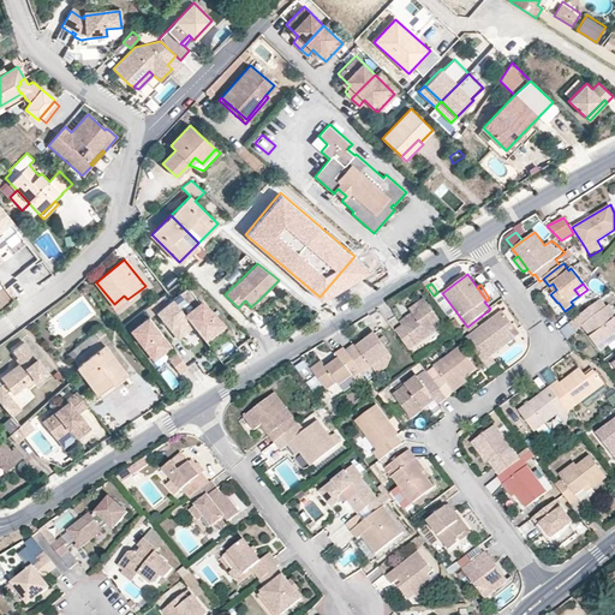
[(117,308),(127,299),(124,296),(114,304),(117,308)]
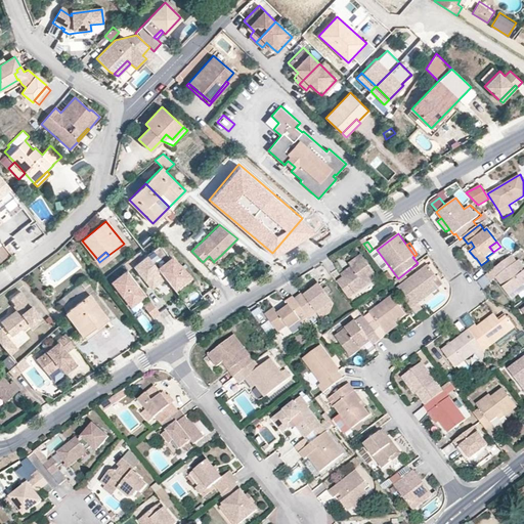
[(134,265),(142,259),(137,252),(123,264),(128,270),(134,265)]
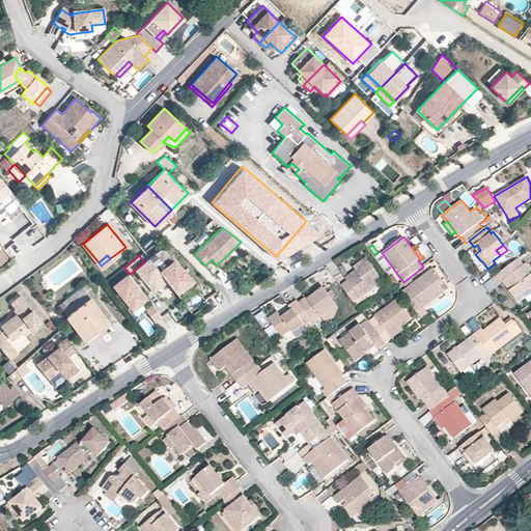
[(384,280),(366,257),(354,267),(356,270),(344,278),(347,281),(341,284),(355,302),(384,280)]
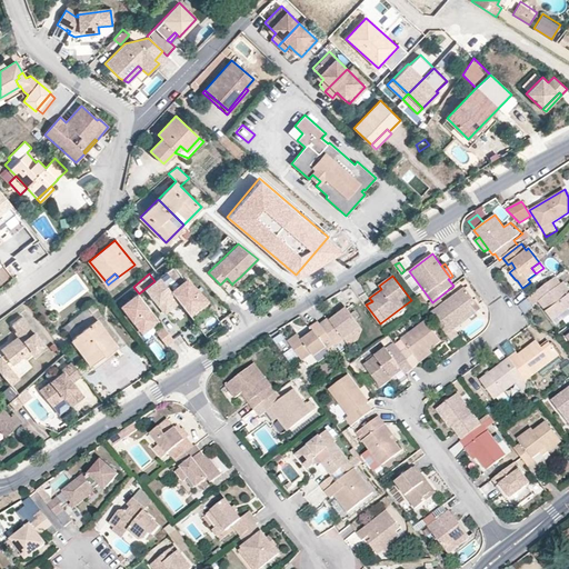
[(171,290),(160,277),(155,281),(146,288),(151,296),(153,295),(156,297),(153,299),(165,313),(179,301),(171,290)]
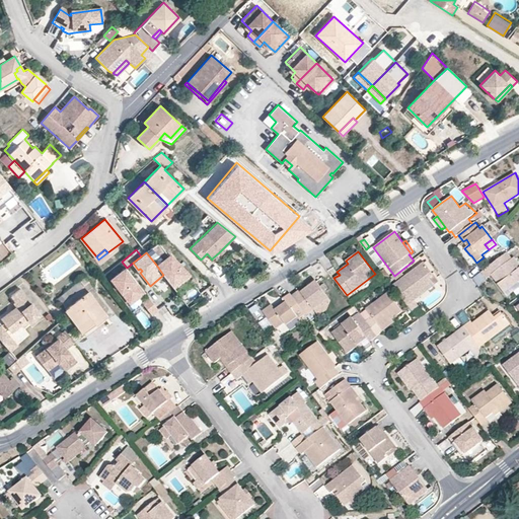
[(518,264),(514,257),(512,258),(507,252),(482,272),(487,279),(492,276),(495,273),(508,291),(517,284),(518,286),(518,264)]
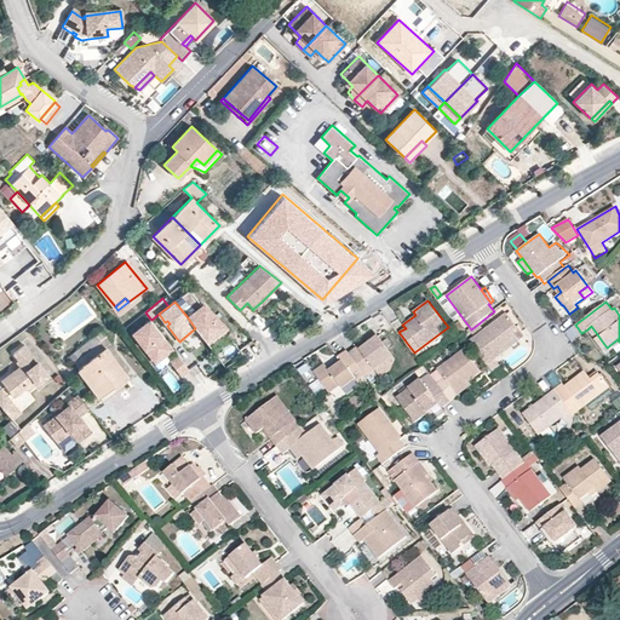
[(225,333),(204,303),(187,316),(195,328),(208,345),(225,333)]
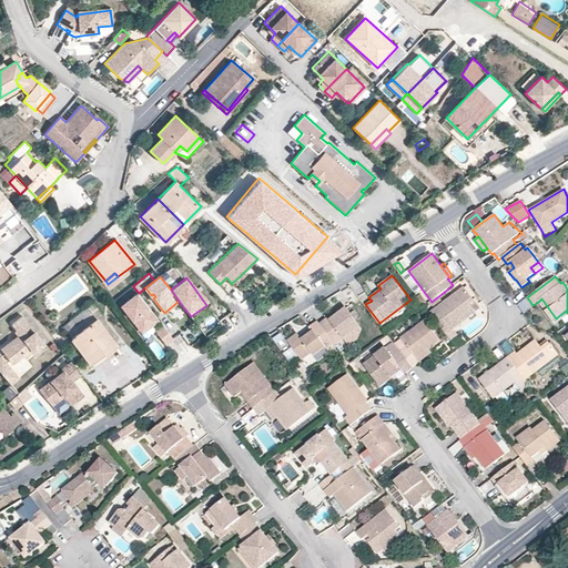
[(474,307),(470,303),(474,301),(464,286),(429,312),(452,340),(458,335),(454,328),(460,323),(458,320),(474,307)]
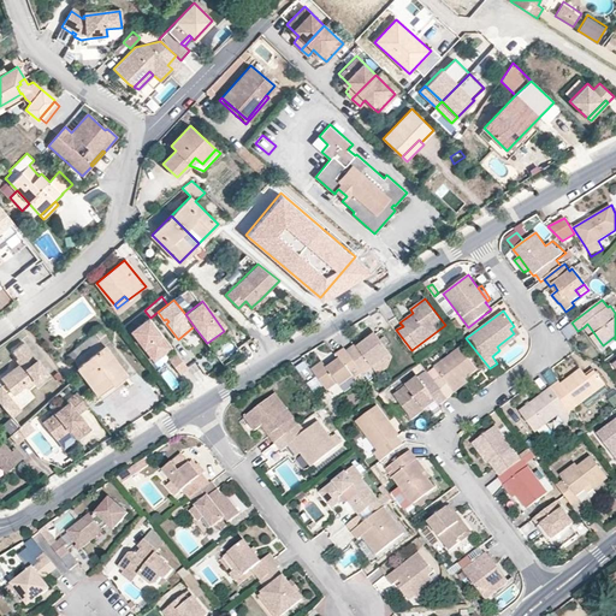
[(172,347),(150,318),(132,331),(152,356),(161,350),(164,354),(172,347)]
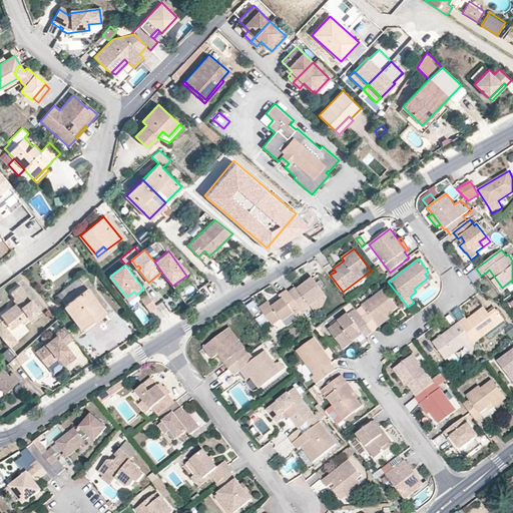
[(387,275),(381,266),(378,268),(384,277),(385,277),(387,275)]
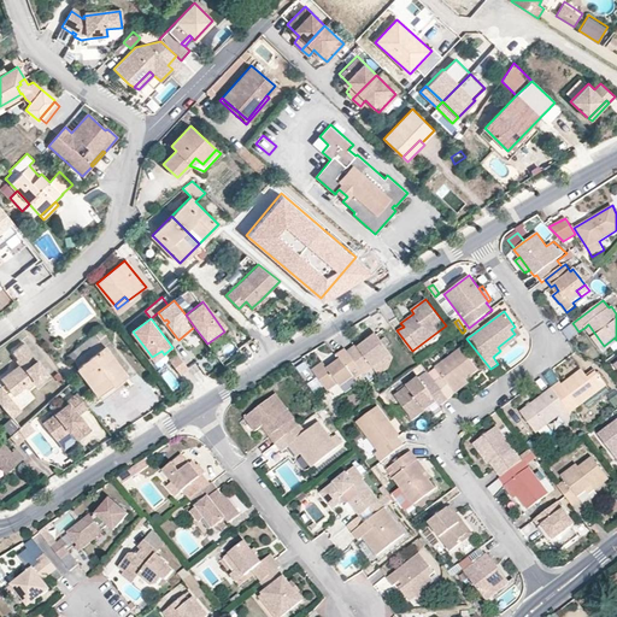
[(588,324),(585,328),(604,352),(604,346),(588,324)]
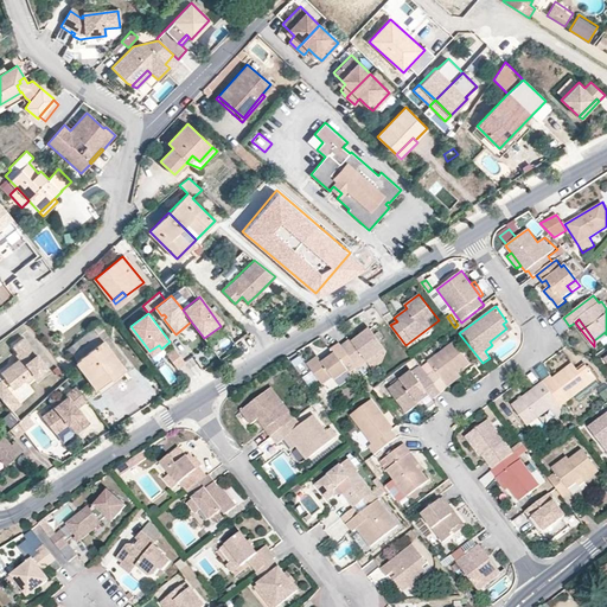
[(103,340),(110,336),(101,324),(66,350),(100,394),(128,372),(126,369),(112,379),(110,377),(101,385),(80,358),(103,340)]
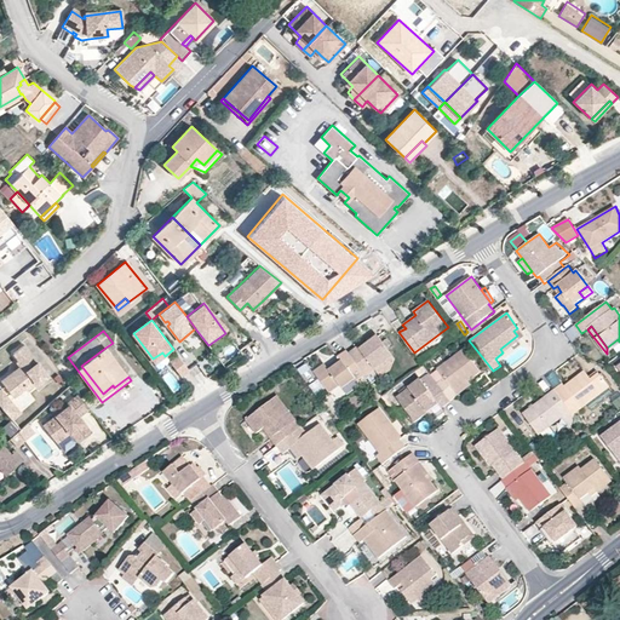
[(368,343),(378,336),(375,333),(367,340),(368,343)]
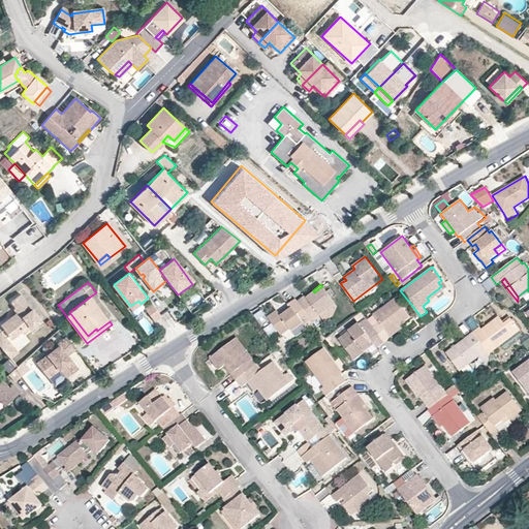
[(313,320),(336,304),(322,286),(314,292),(307,298),(306,296),(298,301),(312,319),(313,320)]
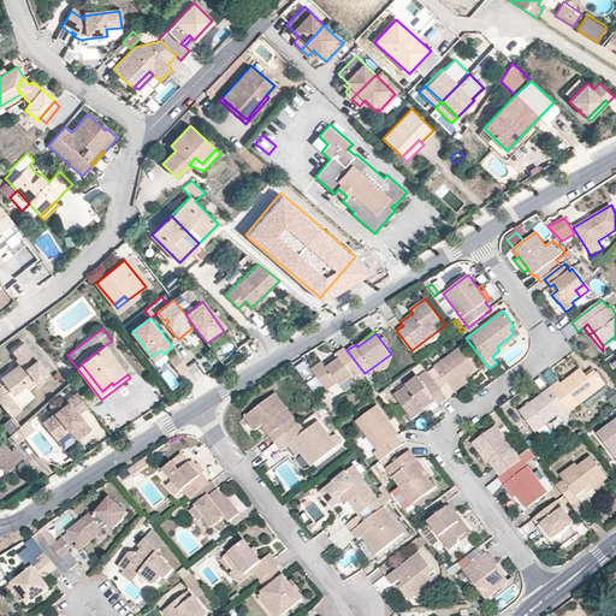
[(499,350),(516,338),(514,333),(497,347),(499,350)]
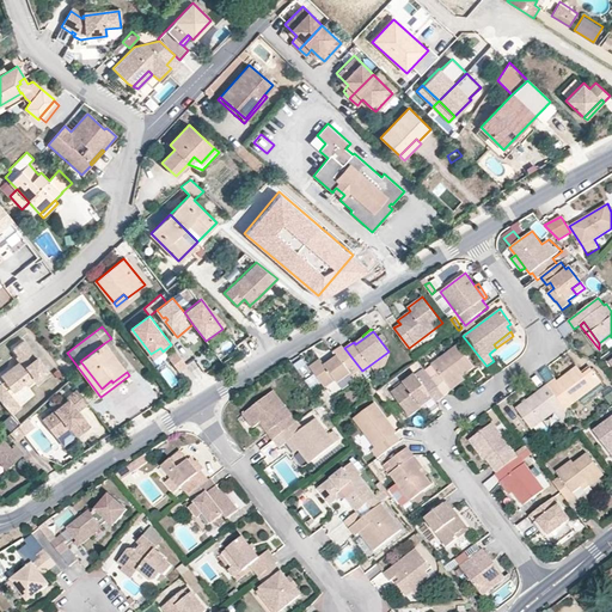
[(599,349),(611,338),(611,337),(610,335),(599,343),(599,349)]
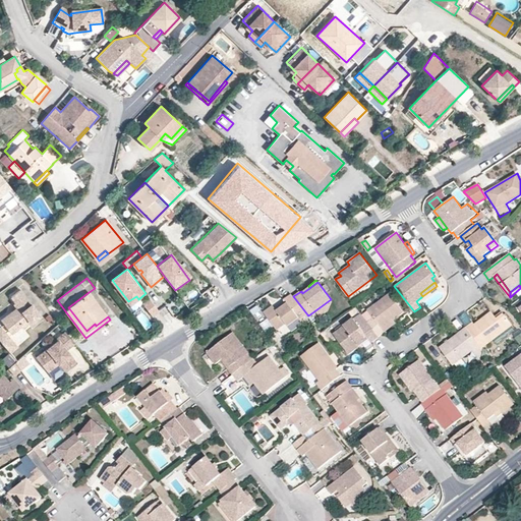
[(41,315),(21,290),(11,297),(15,302),(13,303),(16,308),(18,310),(15,312),(16,314),(3,324),(11,334),(21,326),(23,329),(41,315)]
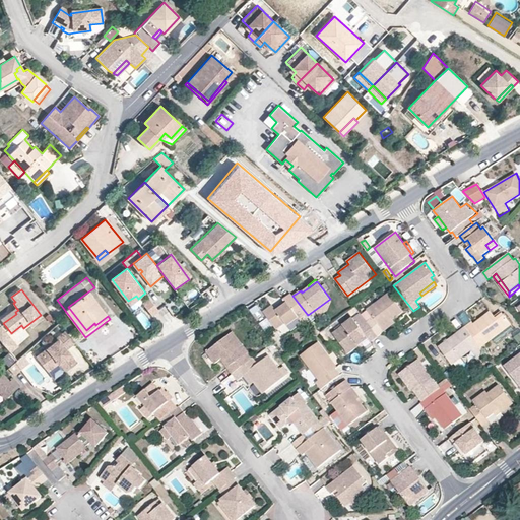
[(108,316),(88,291),(68,307),(86,330),(94,323),(95,325),(108,316)]
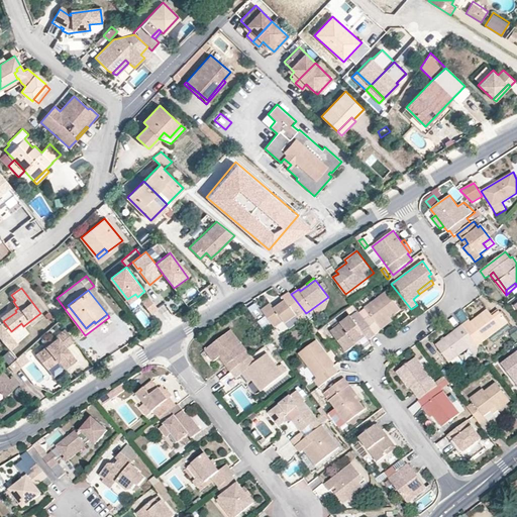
[(391,318),(401,310),(387,291),(365,308),(371,315),(365,320),(376,334),(381,330),(379,327),(391,318)]
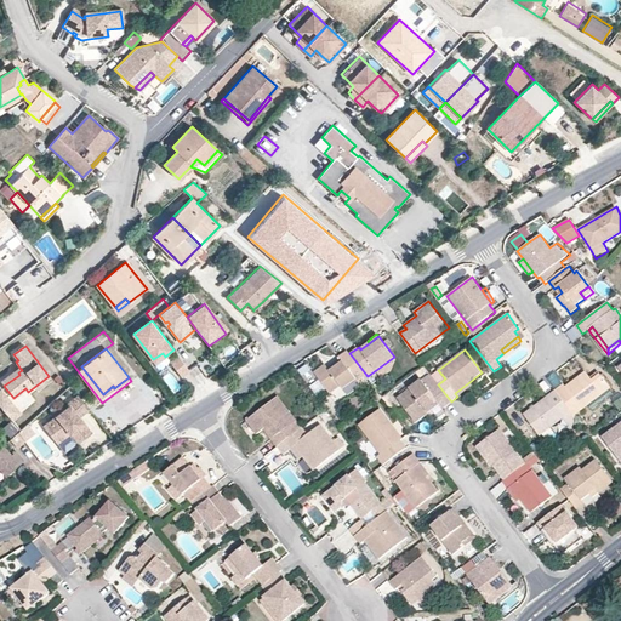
[(349,353),(348,351),(339,358),(340,359),(342,362),(330,371),(329,369),(325,365),(314,372),(330,393),(341,386),(343,389),(357,380),(358,382),(366,375),(349,353)]
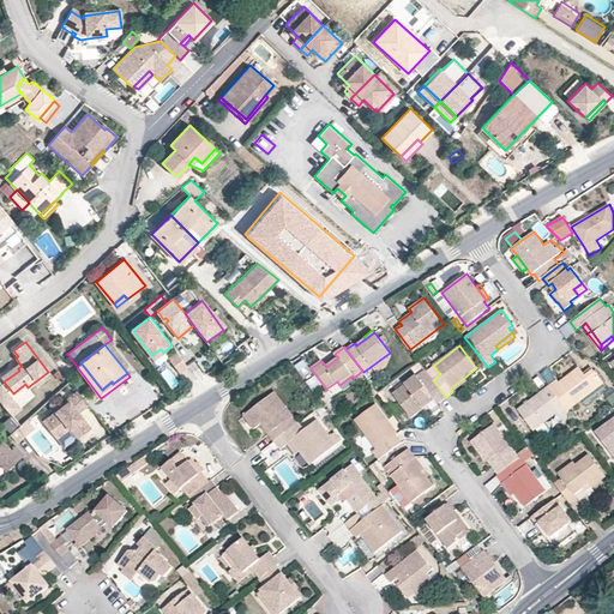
[(161,349),(151,355),(157,362),(167,355),(163,353),(161,349)]
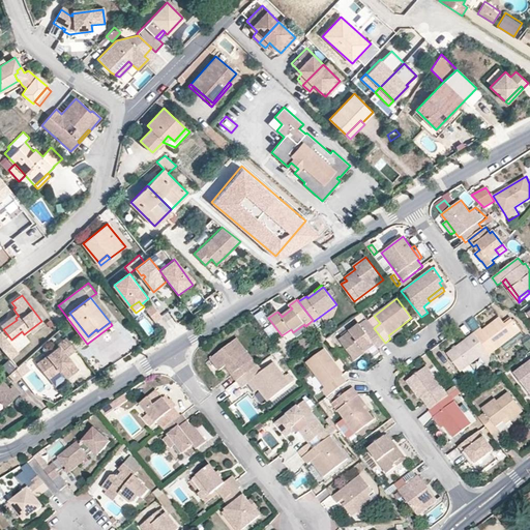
[(151,303),(146,307),(156,321),(163,317),(151,303)]
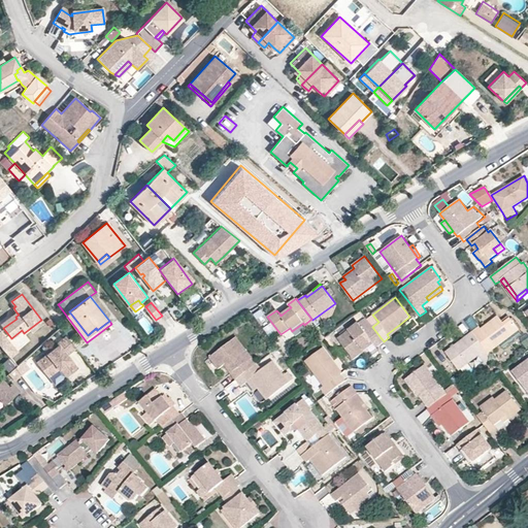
[(281,316),(291,307),(289,305),(279,314),(281,316)]
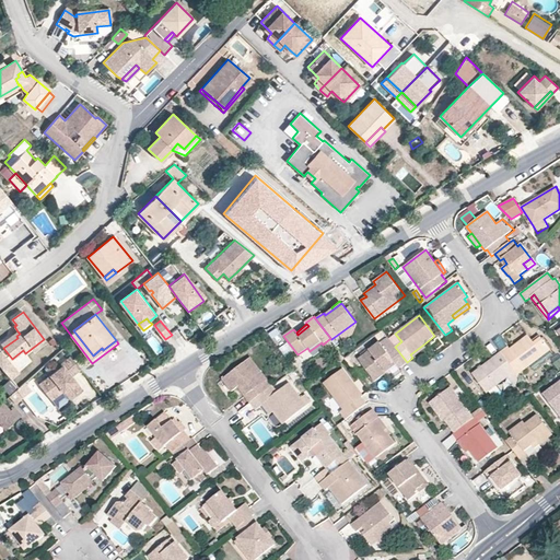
[(3,348),(18,338),(16,336),(20,334),(18,331),(1,343),(3,348)]
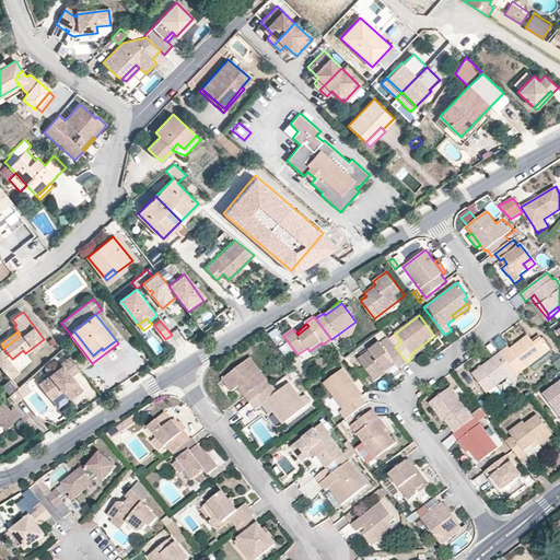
[(517,374),(550,349),(541,337),(534,342),(528,335),(510,349),(509,347),(501,352),(517,374)]
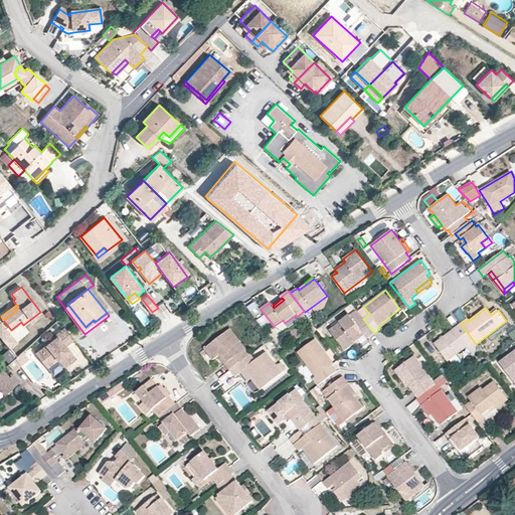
[(363,319),(356,310),(329,330),(345,351),(365,336),(367,338),(374,333),(363,319)]
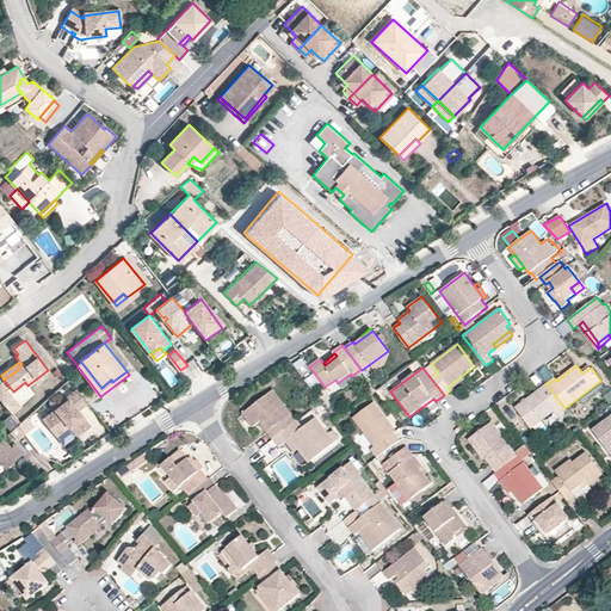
[(450,390),(464,380),(462,376),(448,387),(450,390)]
